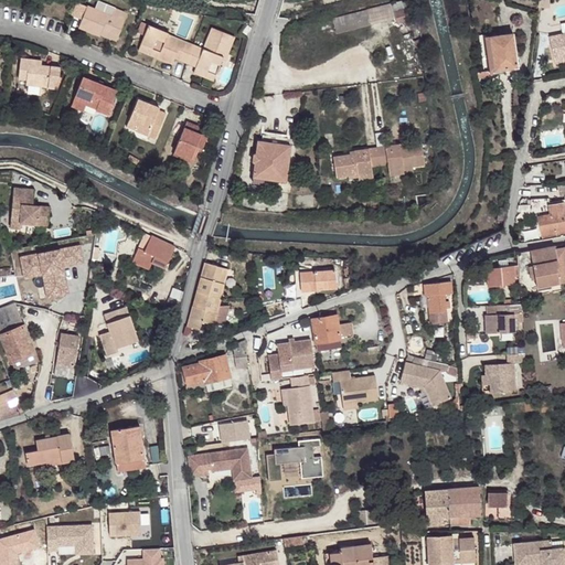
[(406,0),(405,0),(392,3),(395,19),(397,24),(407,21),(408,23),(413,22),(406,0)]
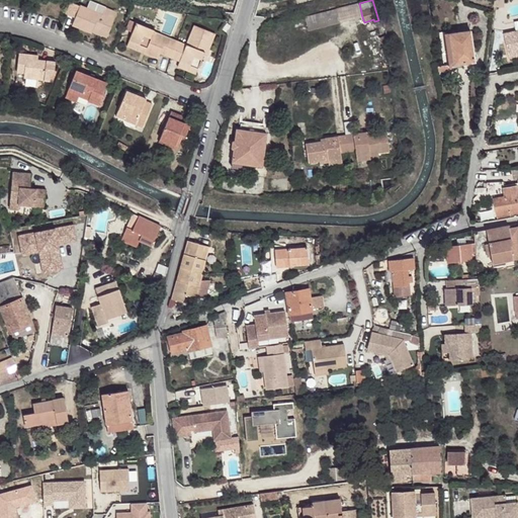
[(375,0),(372,0),(378,20),(381,20),(375,0)]
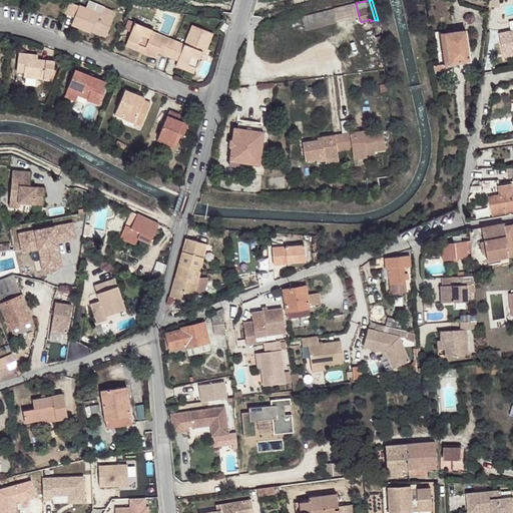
[(79,6),(71,2),(66,13),(74,16),(79,6)]
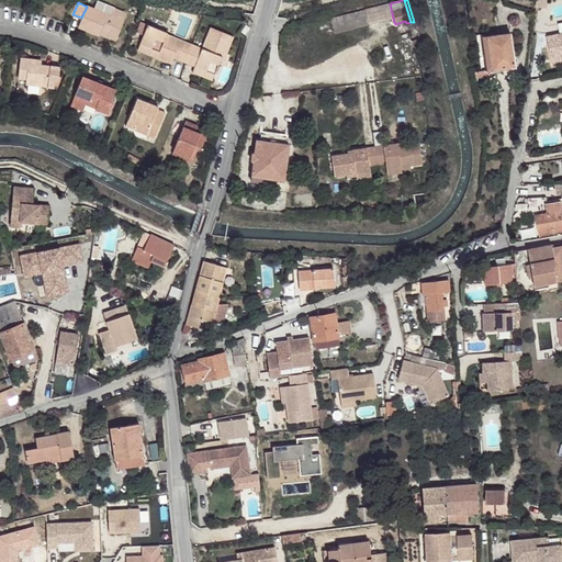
[(393,19),(390,3),(330,19),(335,34),(393,19)]
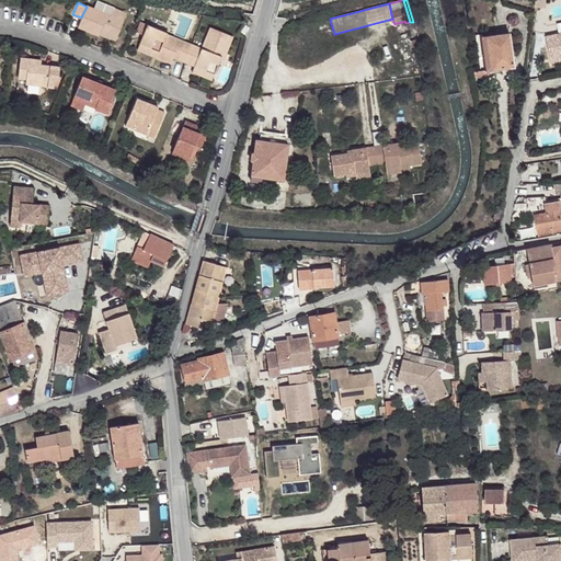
[(81,18),(78,27),(100,36),(100,35),(102,30),(118,36),(127,13),(114,8),(113,10),(112,15),(105,12),(87,6),(87,7),(81,18)]
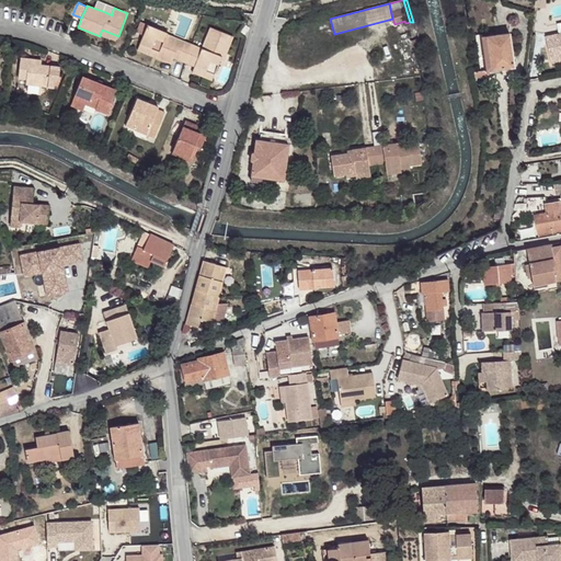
[(549,44),(548,44),(550,59),(560,56),(560,22),(558,24),(560,34),(548,36),(549,44)]
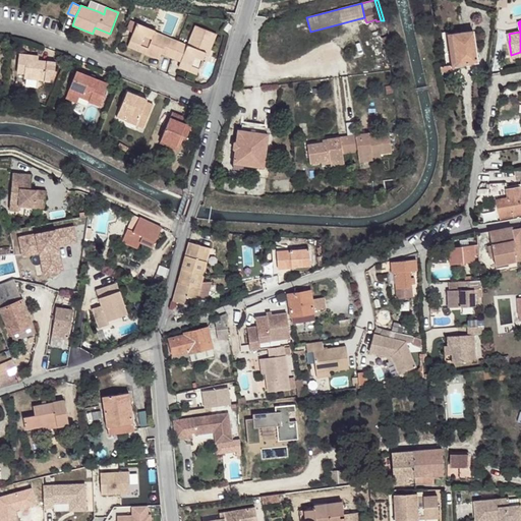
[(187,45),(156,32),(156,31),(136,22),(129,41),(148,49),(146,54),(160,59),(162,54),(180,62),(199,69),(206,55),(208,48),(211,50),(217,34),(195,25),(187,45)]
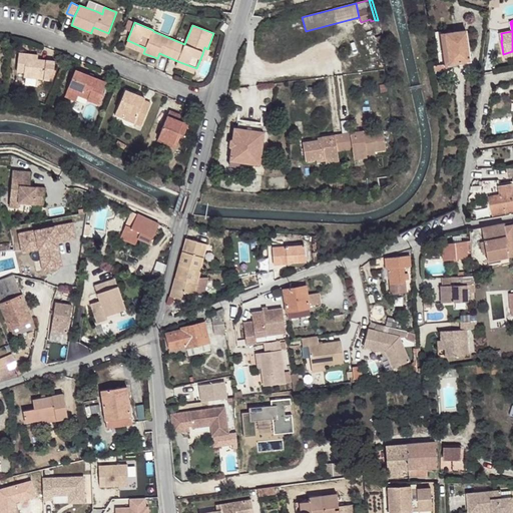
[(223,32),(228,25),(225,23),(220,29),(223,32)]
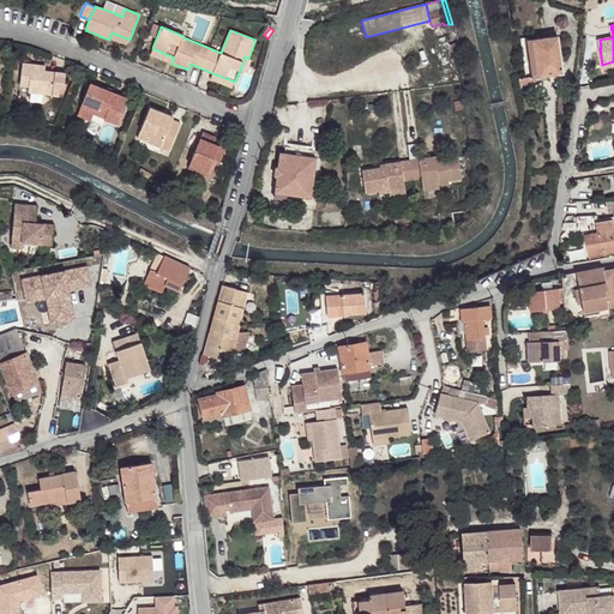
[(130,40),(112,32),(109,38),(127,44),(130,40)]
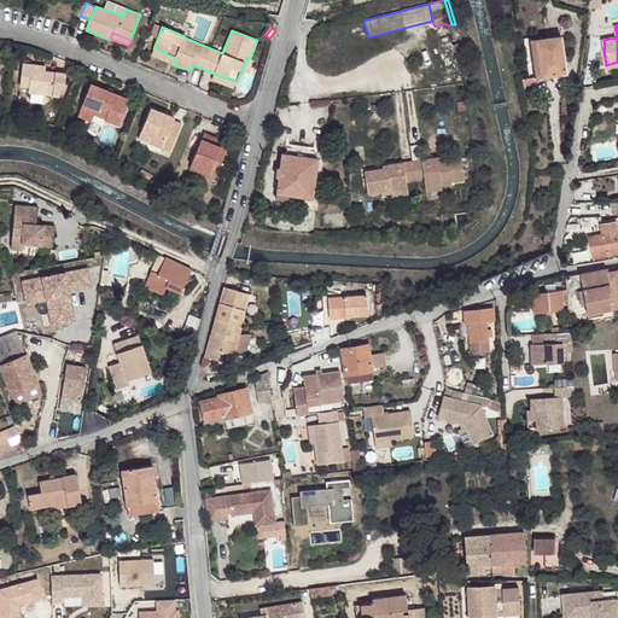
[(531,41),(536,77),(566,74),(561,38),(531,41)]
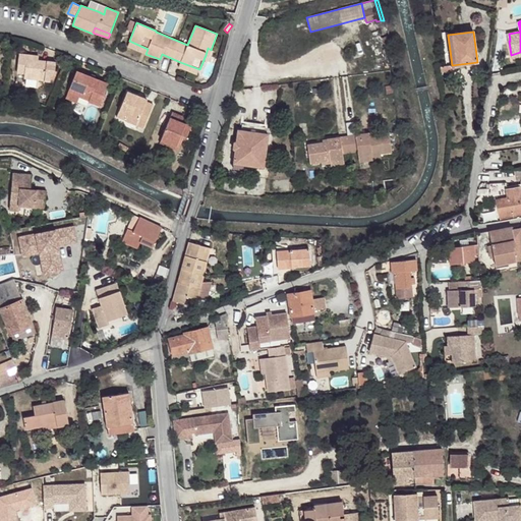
[(443,66),(444,72),(451,71),(450,65),(452,65),(448,35),(448,33),(442,34),(446,66),(443,66)]
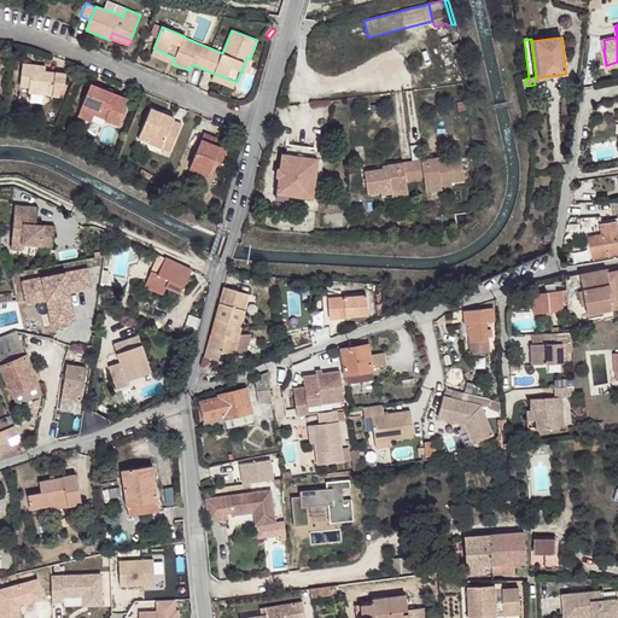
[(153,48),(151,54),(173,64),(175,58),(153,48)]
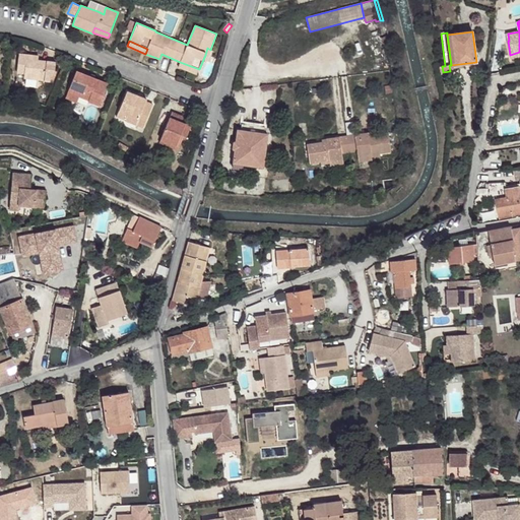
[(19,53),(16,73),(24,74),(24,78),(50,82),(50,81),(51,76),(53,76),(56,76),(57,70),(55,70),(56,62),(39,60),(35,59),(36,55),(19,53)]
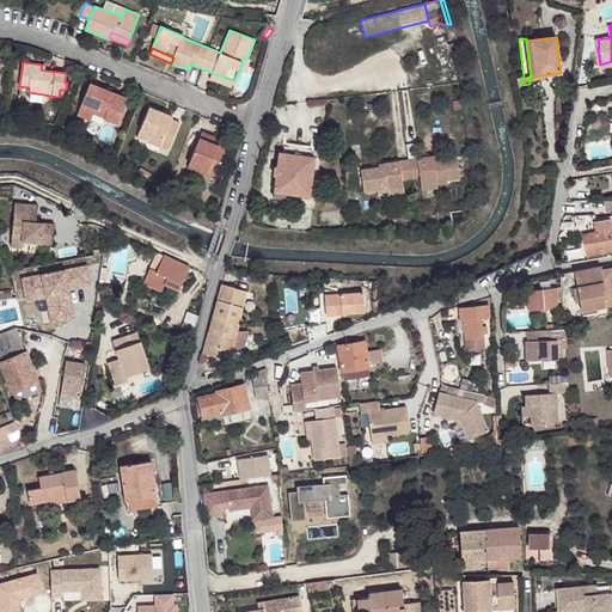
[(209,79),(232,89),(234,81),(212,73),(209,79)]
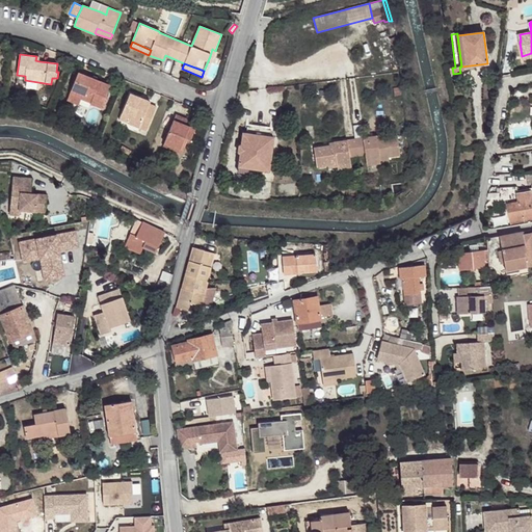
[(78,72),(70,94),(70,95),(81,99),(102,107),(111,85),(78,72)]
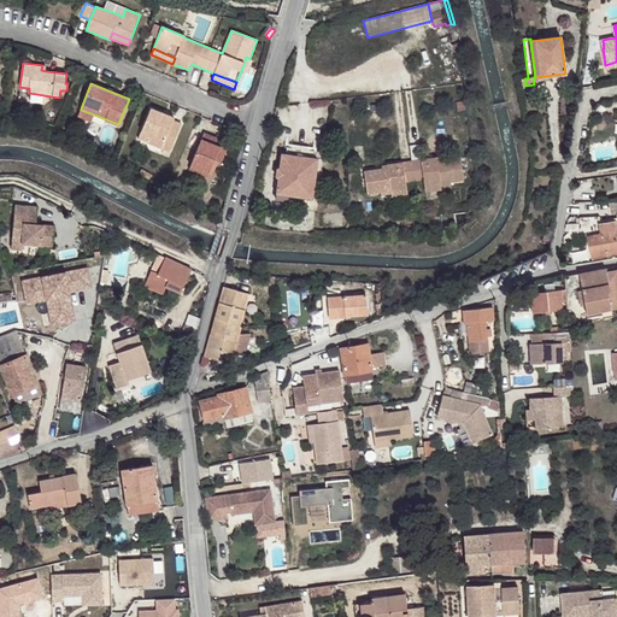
[(141,133),(151,136),(148,142),(170,152),(182,124),(174,121),(175,117),(151,107),(141,133)]
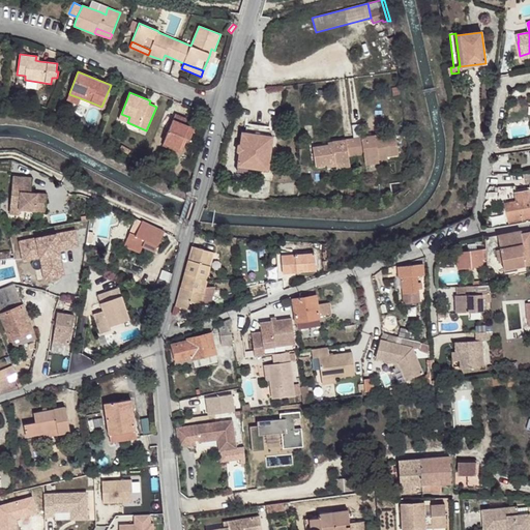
[(79,106),(81,98),(69,94),(66,100),(79,106)]
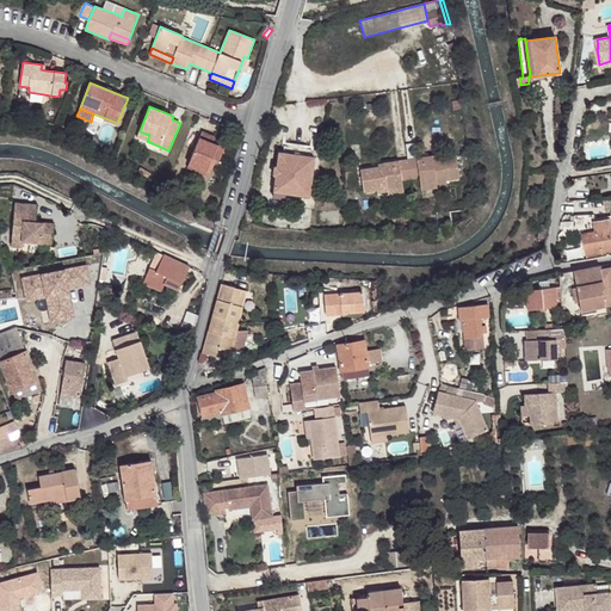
[(140,131),(137,137),(147,141),(149,135),(140,131)]
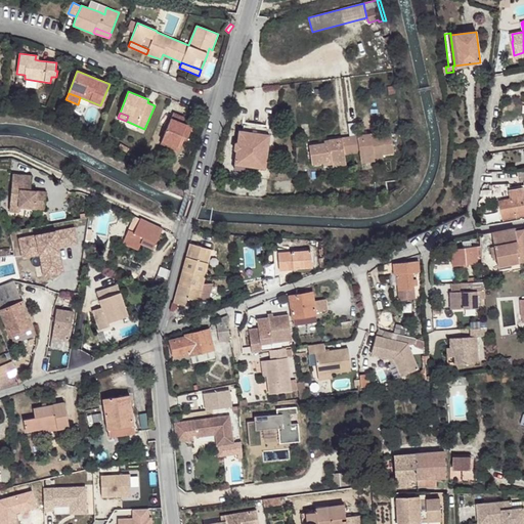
[(173,113),(162,141),(180,149),(182,144),(185,137),(188,138),(192,127),(183,123),(179,121),(181,116),(173,113)]
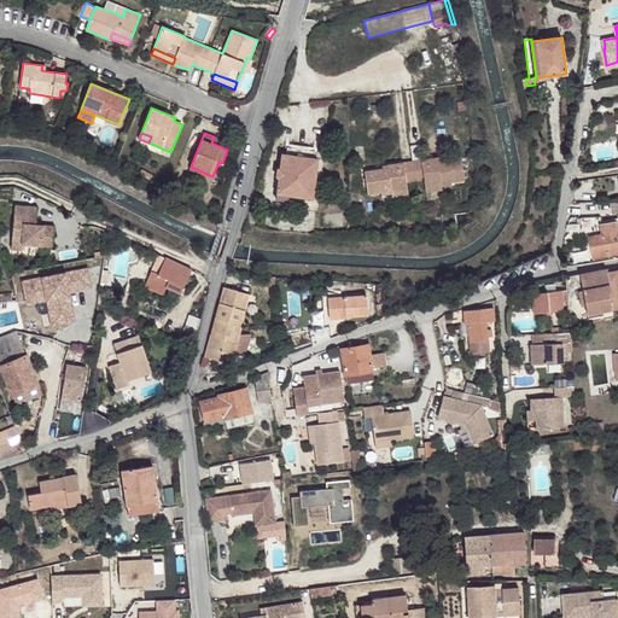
[(289,147),(289,155),(312,158),(313,151),(289,147)]
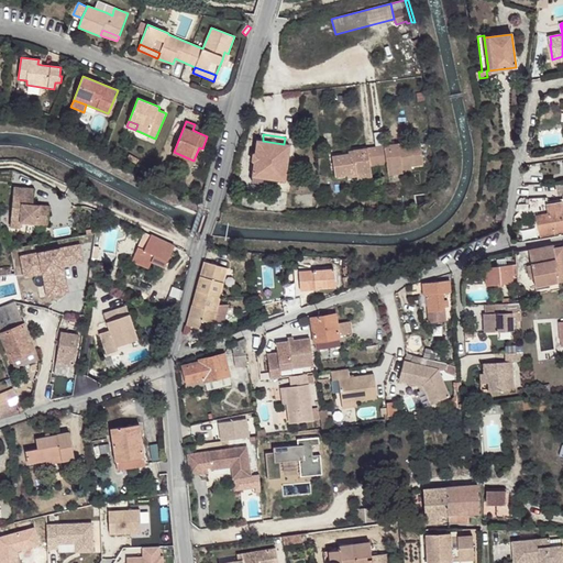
[(263,141),(257,141),(253,177),(265,178),(285,180),(289,145),(284,144),(263,141)]
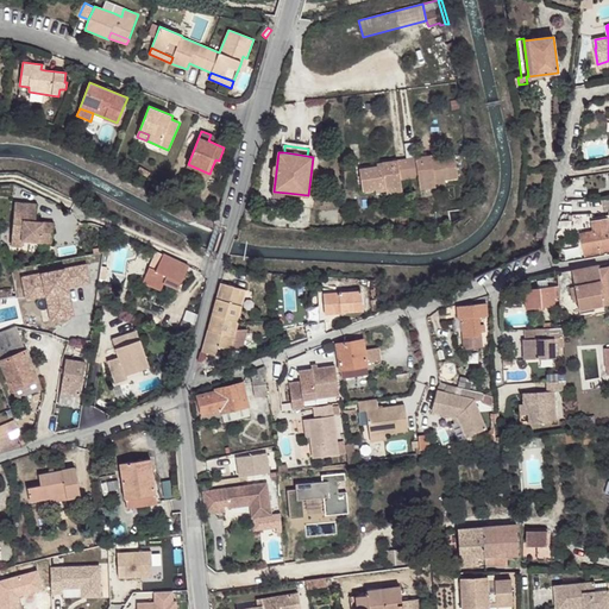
[(359,169),(363,192),(376,190),(385,188),(402,186),(401,180),(418,177),(419,183),(435,181),(446,180),(458,177),(456,155),(437,157),(432,158),(431,155),(382,162),(382,165),(377,167),(359,169)]
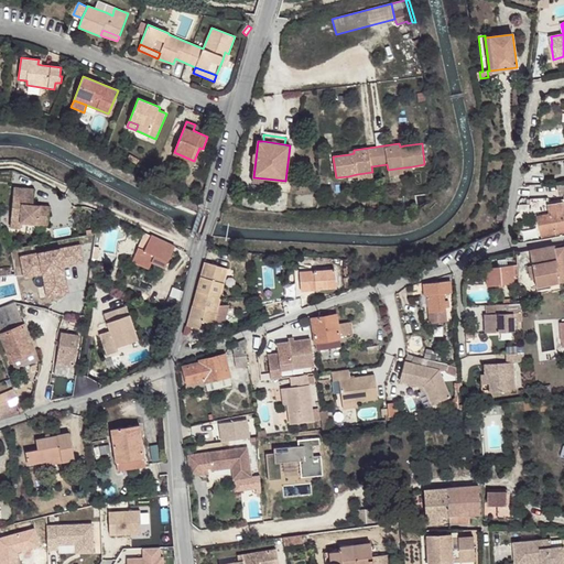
[(174,152),(172,155),(193,163),(194,161),(174,152)]
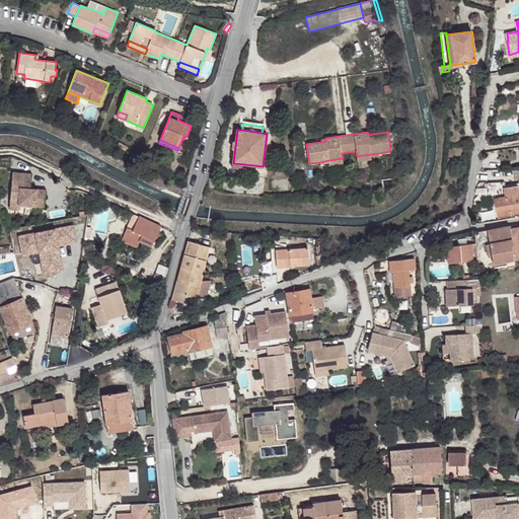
[(211,170),(206,189),(213,191),(219,171),(211,170)]
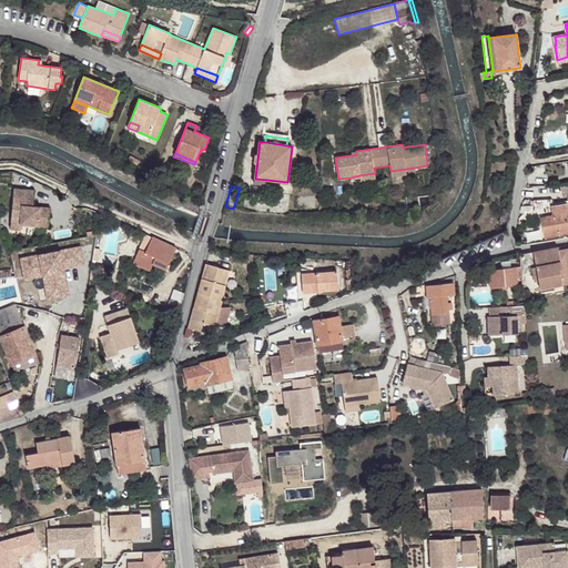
[(14,189),(11,229),(21,230),(21,224),(48,226),(50,206),(33,205),(27,205),(27,199),(33,200),(34,190),(14,189)]
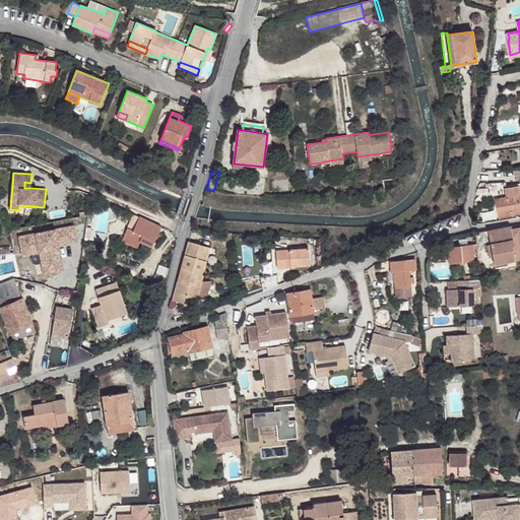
[(494,188),(500,221),(519,216),(519,184),(506,187),(506,183),(490,184),(490,188),(494,188)]
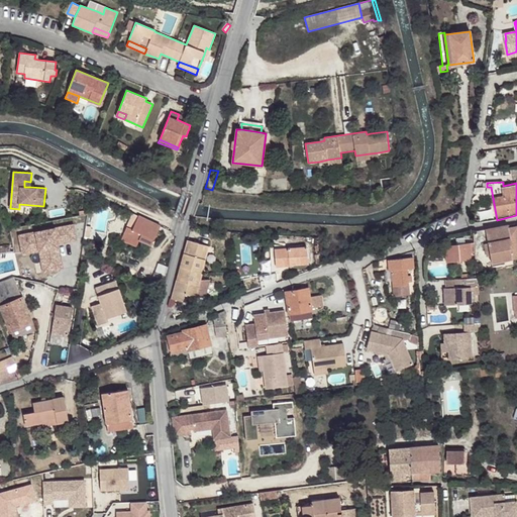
[(132,228),(138,216),(133,213),(127,226),(132,228)]
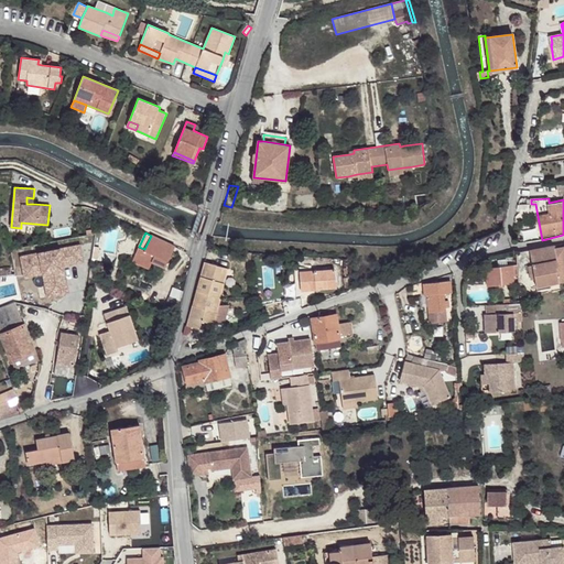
[(139,247),(132,261),(149,268),(152,261),(165,268),(175,247),(151,236),(144,249),(139,247)]
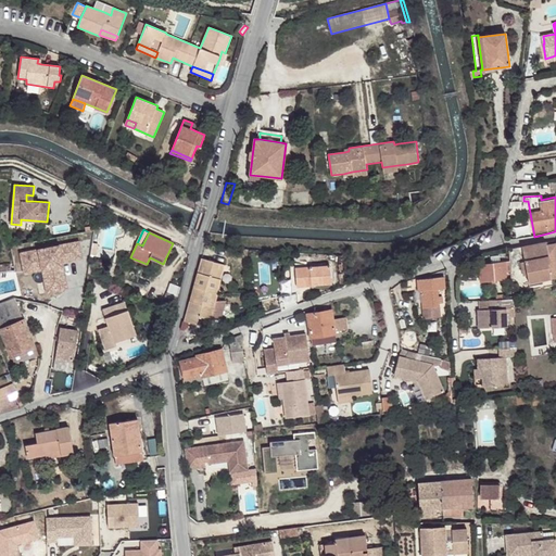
[(510,251),(510,249),(509,249),(510,260),(510,268),(526,265),(529,282),(541,280),(541,276),(554,274),(555,278),(555,277),(555,240),(521,247),(522,249),(510,251)]
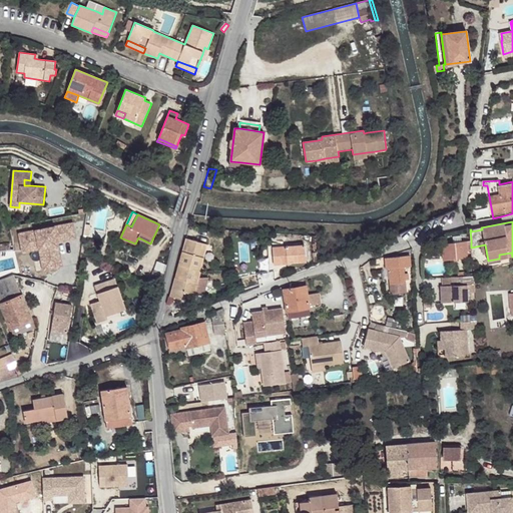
[(42,248),(46,270),(62,267),(57,241),(75,237),(72,222),(18,233),(21,244),(30,242),(32,250),(39,248),(42,248)]
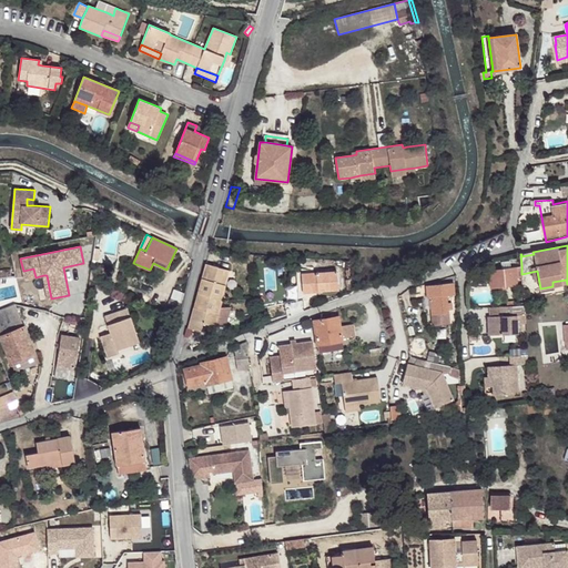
[(516,276),(521,276),(521,274),(521,265),(510,266),(509,261),(501,262),(501,267),(488,269),(490,287),(517,285),(516,276)]
